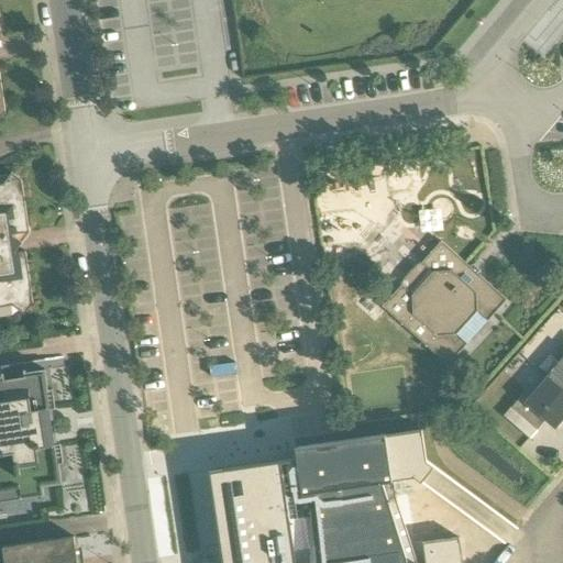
[(20,180),(10,174),(1,185),(0,185),(0,315),(18,312),(23,316),(31,304),(24,253),(14,253),(21,244),(11,235),(26,233),(28,233),(20,180)]
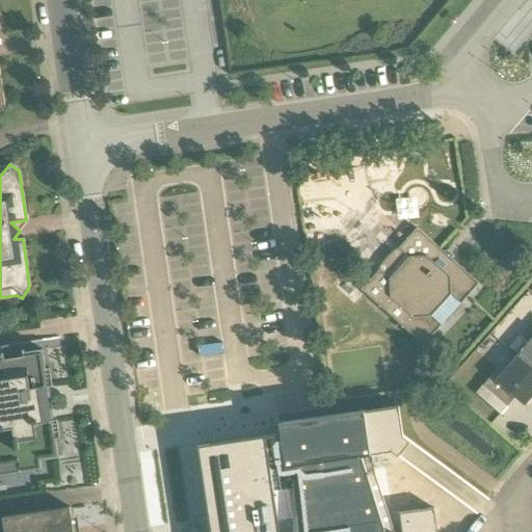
[(379,270),(360,291),(423,347),(479,285),(449,259),(417,229),(398,249),(397,248),(394,251),(389,255),(383,260),(380,264),(378,268),(379,270)]
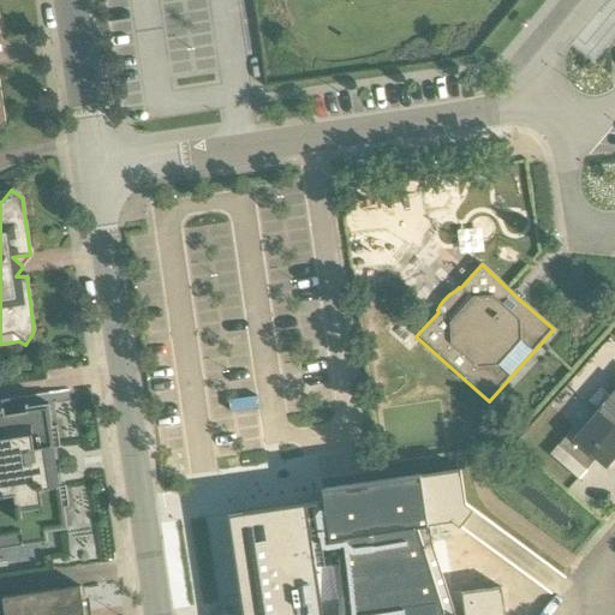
[(596,412),(614,430),(614,381),(609,387),(614,390),(596,412)]
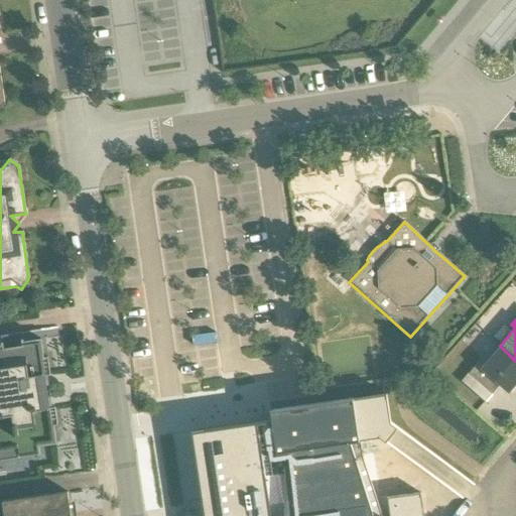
[(0,398),(48,392),(48,390),(43,386),(39,387),(38,377),(50,375),(47,358),(44,358),(41,340),(21,343),(21,346),(4,349),(3,345),(2,345),(0,345),(0,398)]
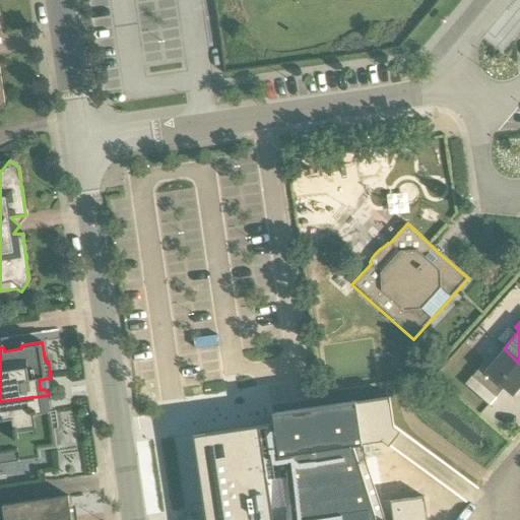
[(511,398),(519,387),(519,364),(504,348),(500,344),(463,385),(488,407),(502,390),(511,398)]
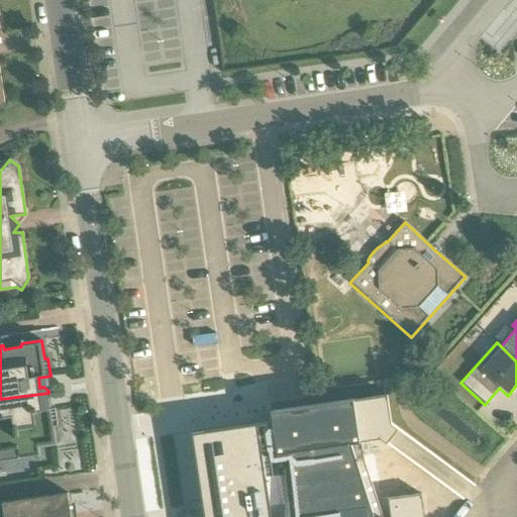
[(48,393),(0,399),(0,461),(40,456),(39,448),(57,445),(54,427),(58,426),(55,409),(55,408),(42,409),(41,400),(45,399),(48,394),(48,393)]
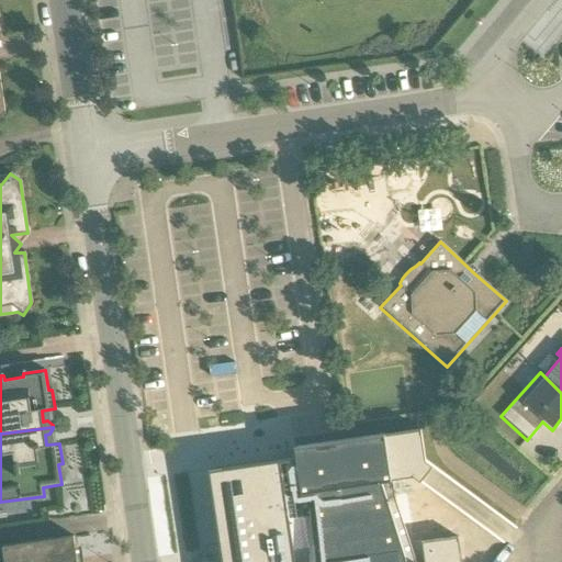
[(209,469),(222,561),(460,561),(457,538),(420,543),(423,561),(405,561),(405,558),(380,482),(412,478),(418,483),(431,467),(424,461),(419,430),(293,448),(296,456),(209,469)]
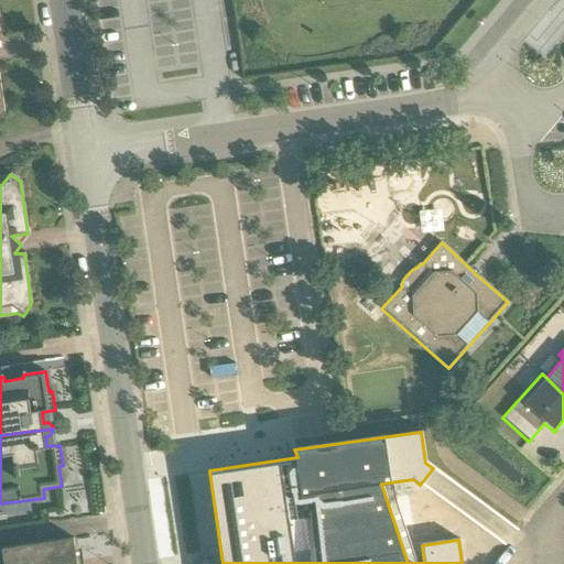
[(75,563),(72,540),(1,550),(3,563),(75,563)]
